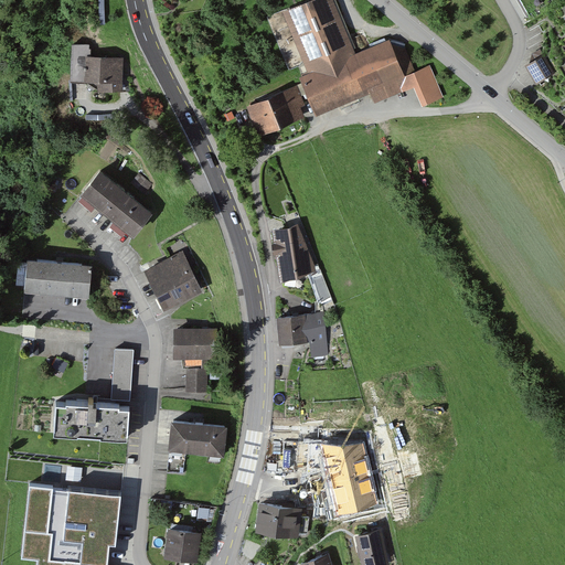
[(361,54),(337,0),(315,0),(283,14),(309,75),(299,78),(316,118),(371,95),(375,105),(414,88),(423,107),(444,98),(430,67),(413,74),(397,38),(361,54)]
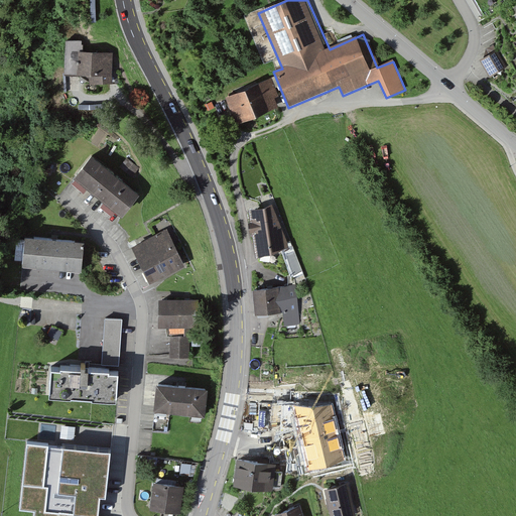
[(112,85),(112,54),(83,54),(83,41),(66,41),(66,77),(90,77),(90,85),(112,85)]
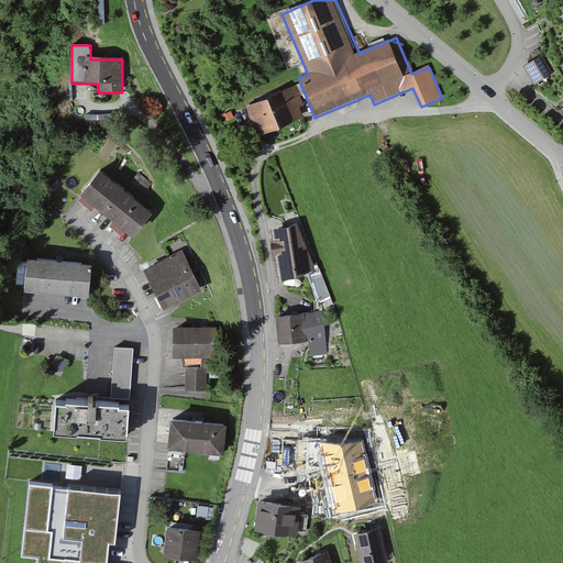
[(554,74),(543,56),(527,65),(534,84),(554,74)]
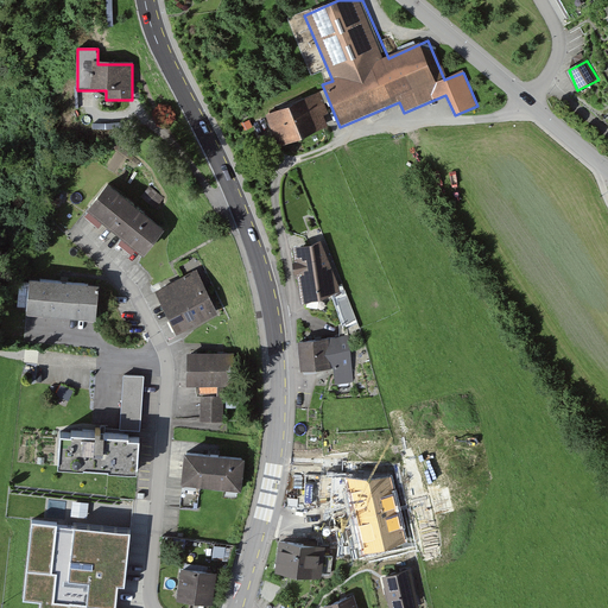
[(292,144),(333,127),(321,95),(278,113),(292,144)]
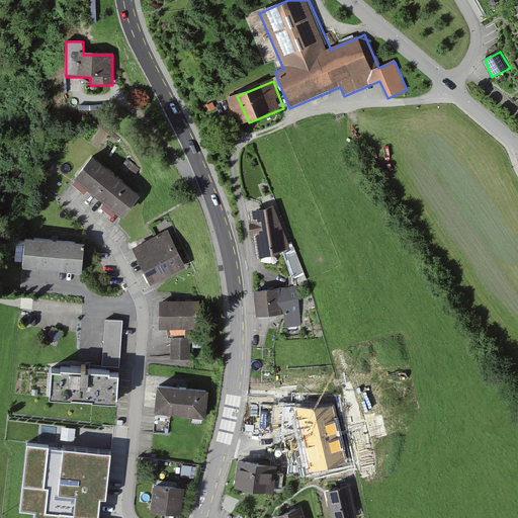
[(141,195),(91,158),(74,179),(123,218),(141,195)]
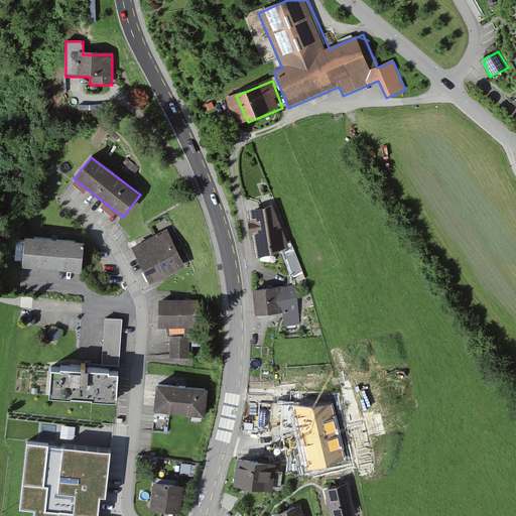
[(271,207),(249,211),(258,256),(286,248),(271,207)]
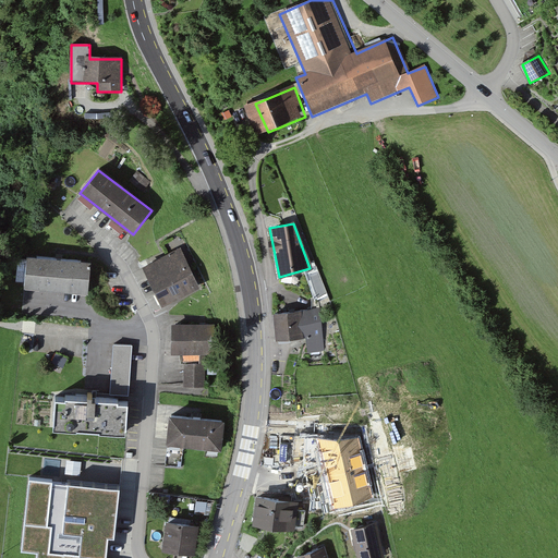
[(199,290),(180,250),(143,268),(162,308),(199,290)]
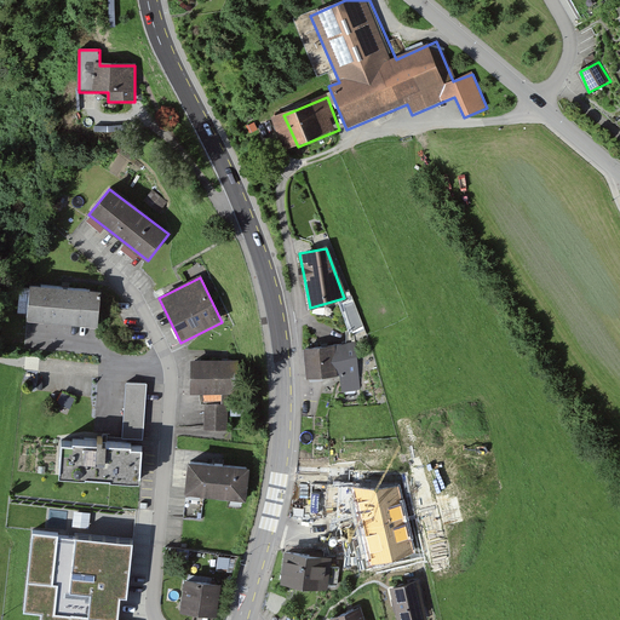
[(102,292),(30,285),(28,321),(98,327),(102,292)]
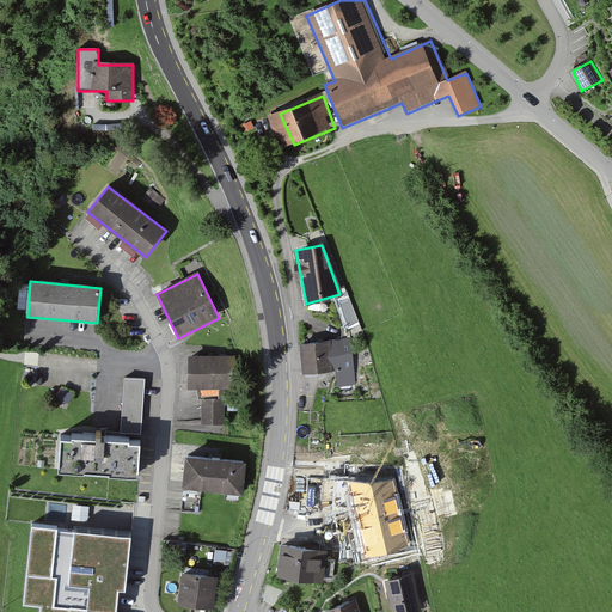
[(350,340),(305,343),(307,372),(337,369),(337,387),(353,386),(350,340)]
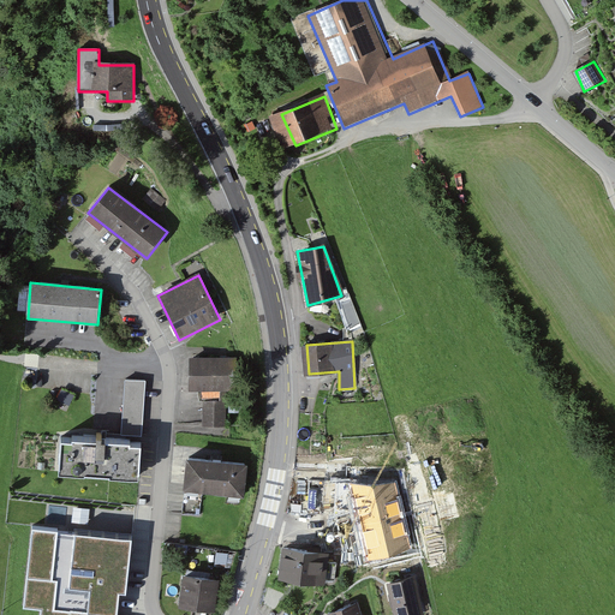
[(236,360),(191,358),(190,389),(234,392),(236,360)]
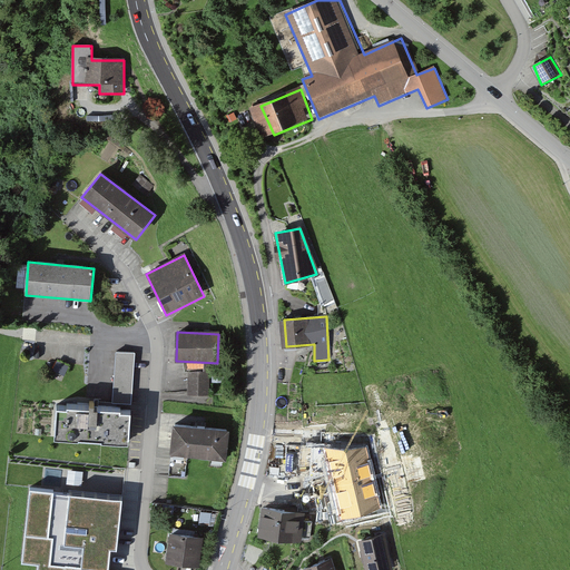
[(135,353),(117,352),(112,402),(131,403),(135,353)]
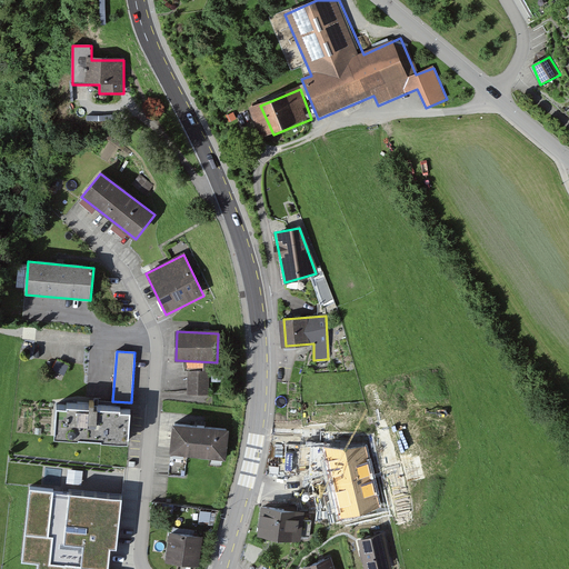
[(211,370),(190,370),(189,393),(210,395),(211,370)]
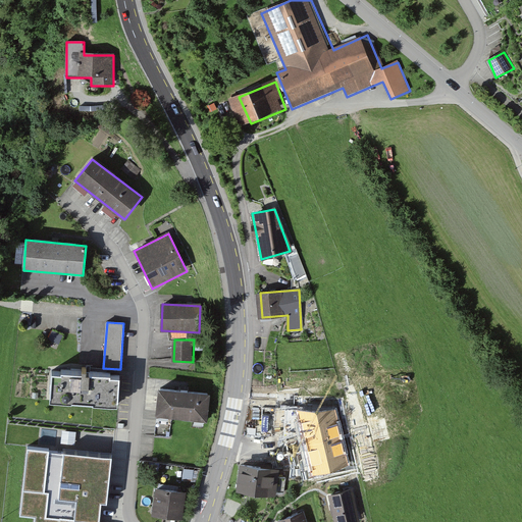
[(119,373),(52,368),(50,401),(117,406),(119,373)]
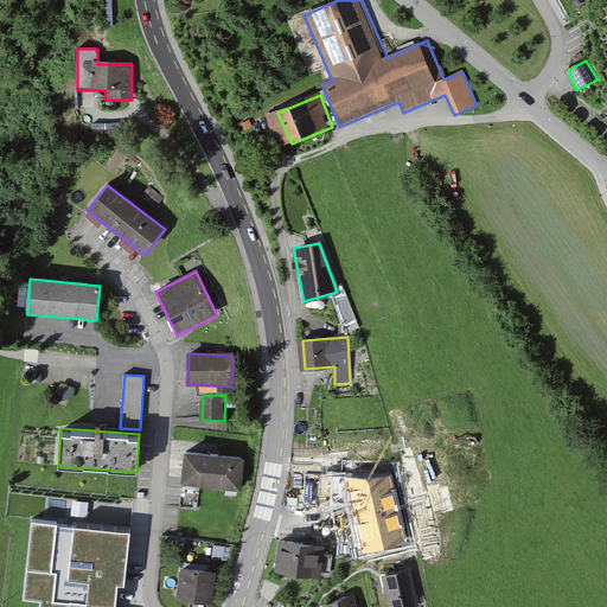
[(241,490),(244,458),(185,453),(181,485),(241,490)]
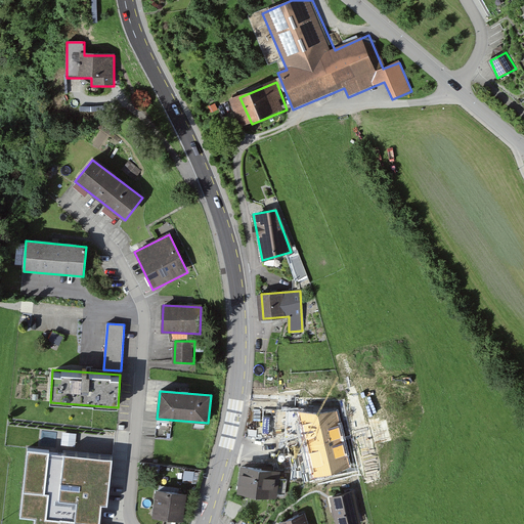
[(282,402),(259,400),(256,427),(279,429),(282,402)]
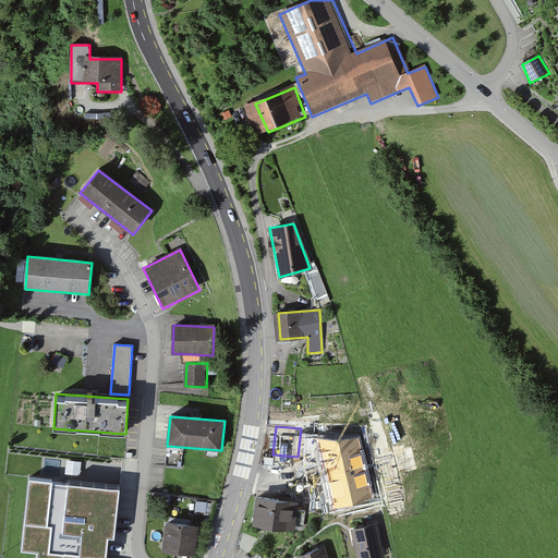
[(121,486),(32,476),(24,546),(41,548),(39,557),(105,557),(108,536),(114,537),(121,486)]
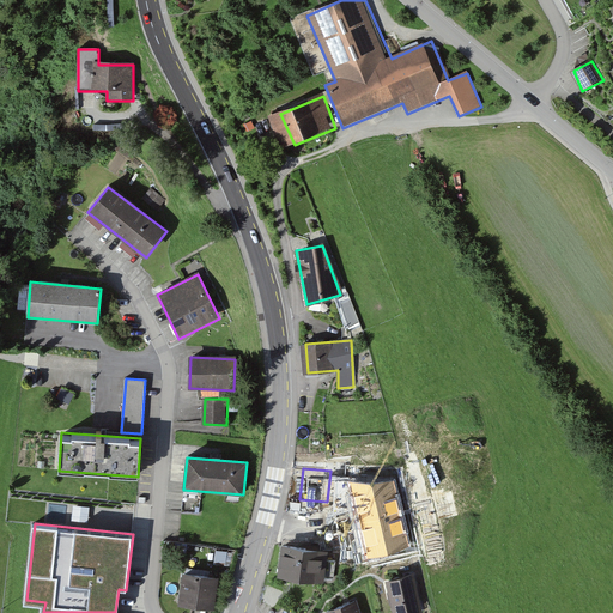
[(332,551),(290,544),(286,575),(327,582),(332,551)]
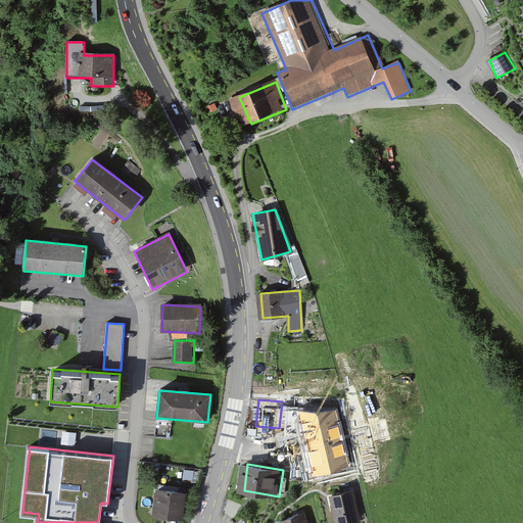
[(359,489),(336,495),(342,522),(366,522),(368,522),(359,489)]
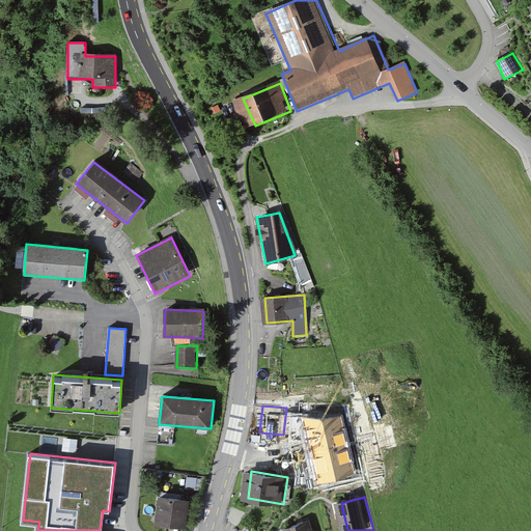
[(189,502),(159,498),(156,526),(185,530),(189,502)]
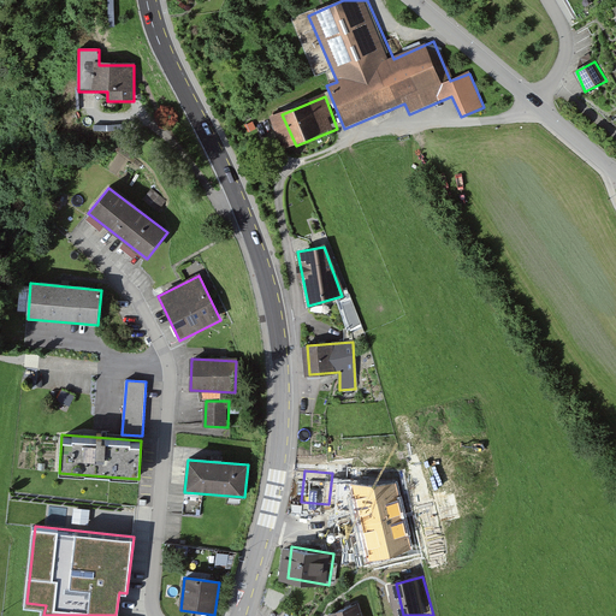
[(362,615),(359,603),(330,614),(330,615),(362,615)]
